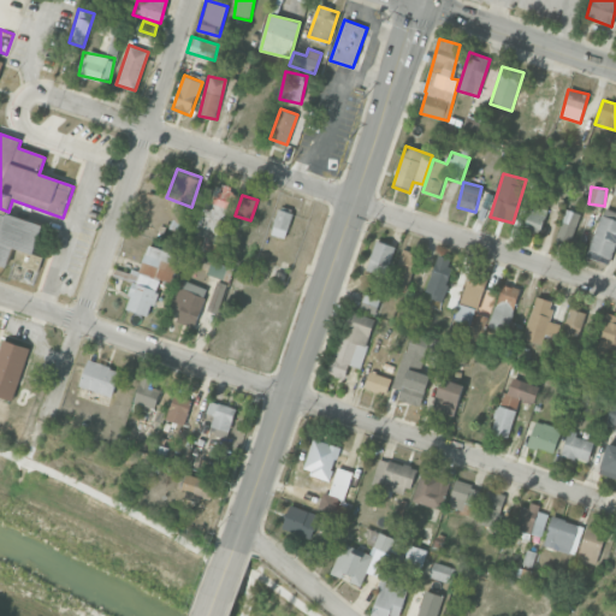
[(523,227),(539,234),(548,209),(532,203),(523,227)]
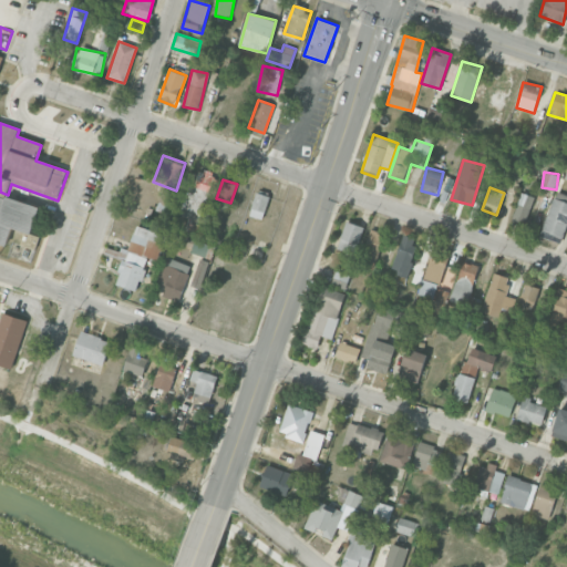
[(560,244),(566,224),(566,195),(555,191),(539,236),(560,244)]
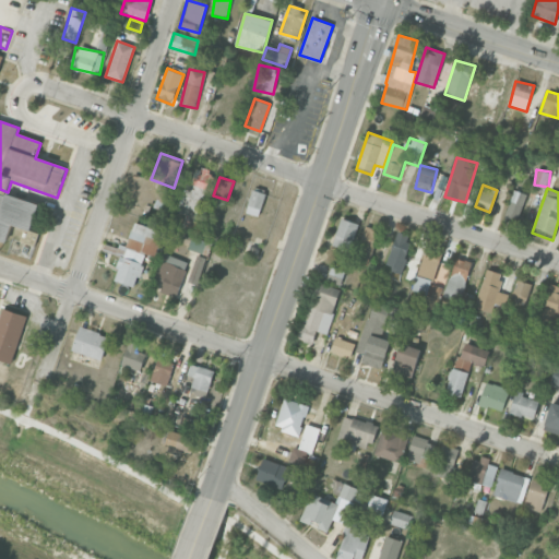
[(0,189),(8,192),(7,194),(40,206),(32,232),(14,225),(8,244),(0,240),(0,189)]
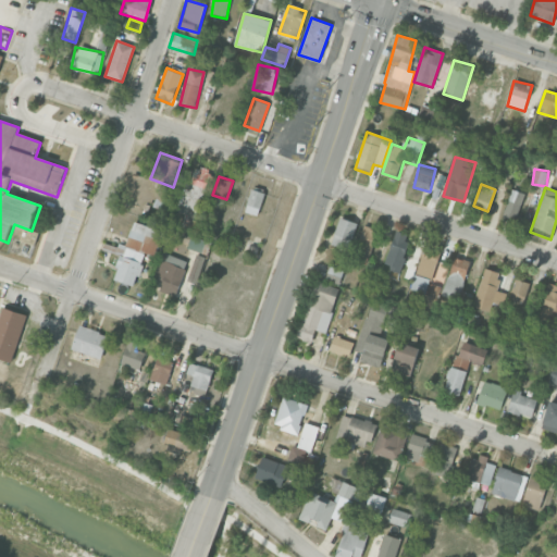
[(265,193),(251,188),(245,211),(258,215),(265,193)]
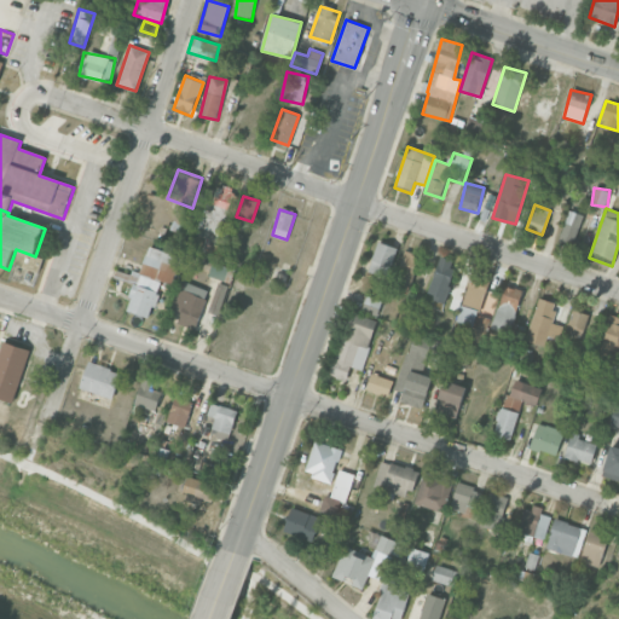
[(584,215),(570,209),(557,241),(572,246),(584,215)]
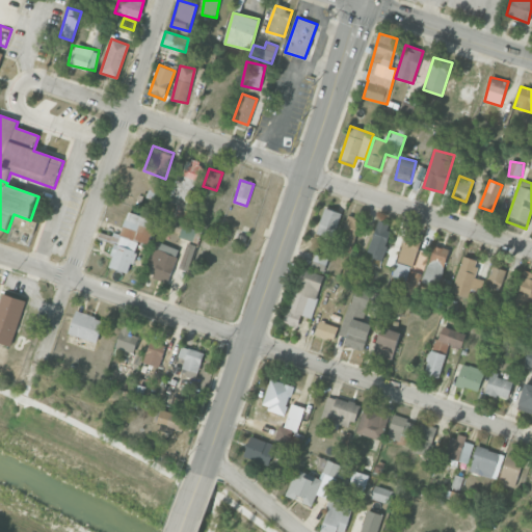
[(341,213),(325,208),(316,233),(331,239),(341,213)]
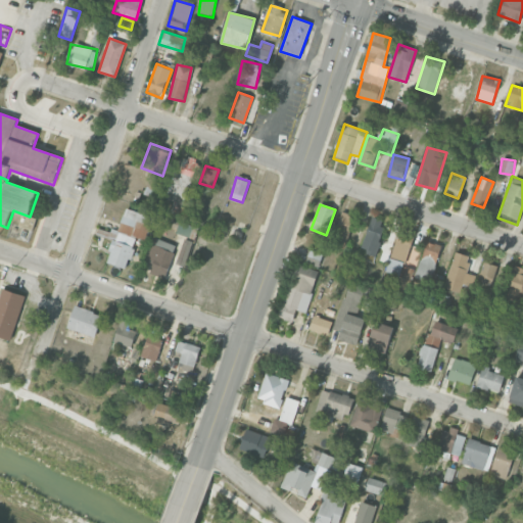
[(105,262),(127,270),(134,248),(132,247),(135,237),(141,239),(149,216),(126,207),(116,233),(100,227),(98,233),(114,238),(105,262)]
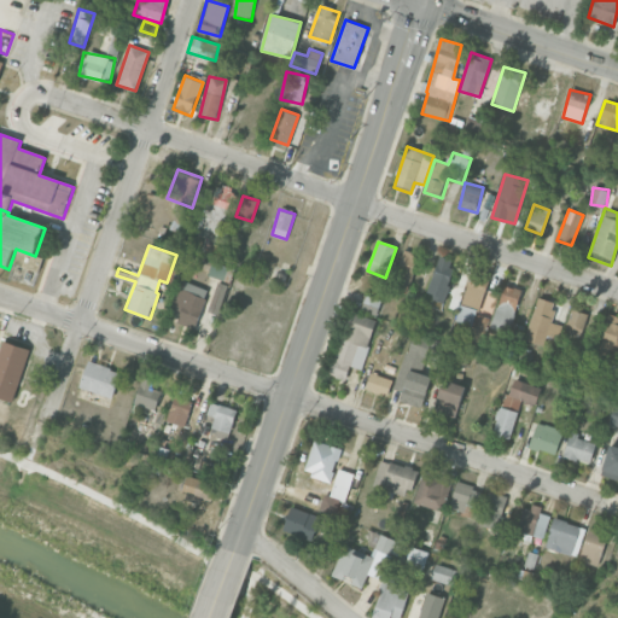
[(417,254),(401,250),(394,289),(410,291),(417,254)]
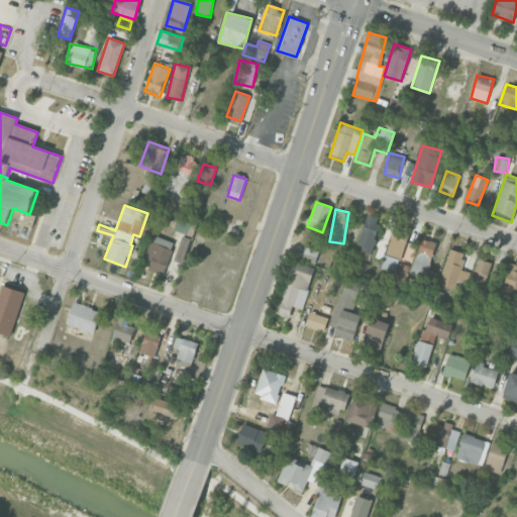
[(19,224),(22,213),(36,218),(32,229),(19,224)]
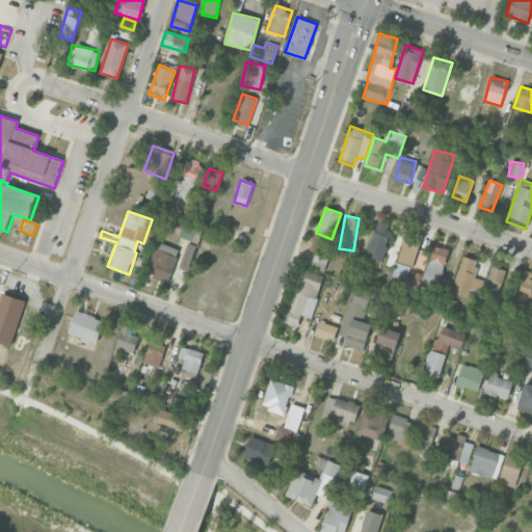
[(392,224),(378,219),(367,255),(381,259),(392,224)]
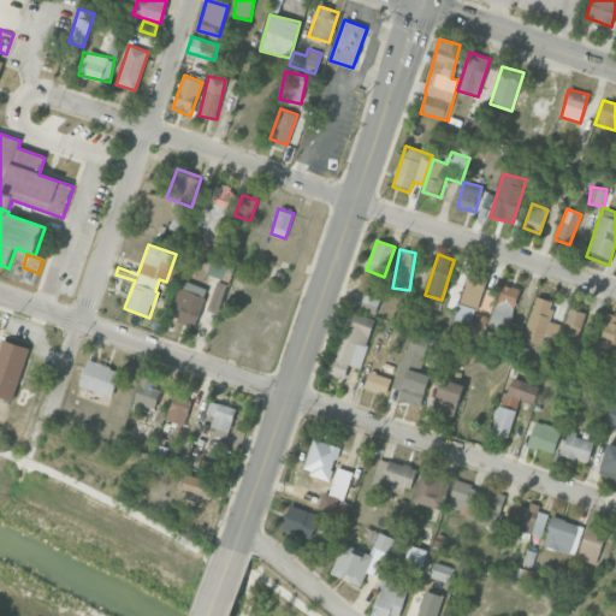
[(207,274),(229,282),(234,268),(212,261),(207,274)]
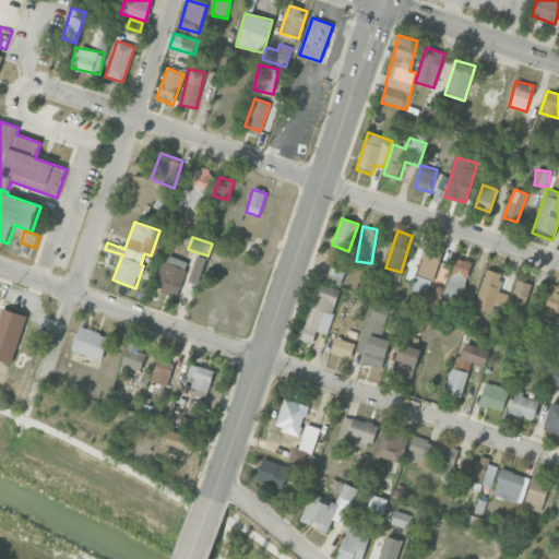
[(417,273),(433,278),(444,246),(428,240),(417,273)]
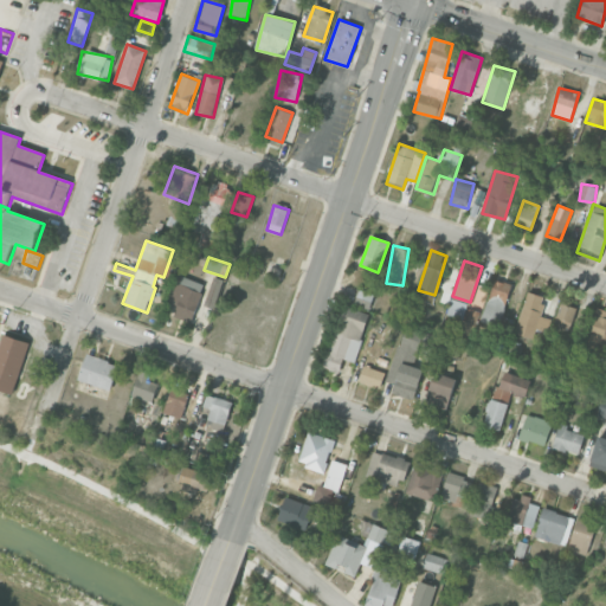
[(192,322),(204,284),(178,275),(168,302),(176,305),(173,316),(192,322)]
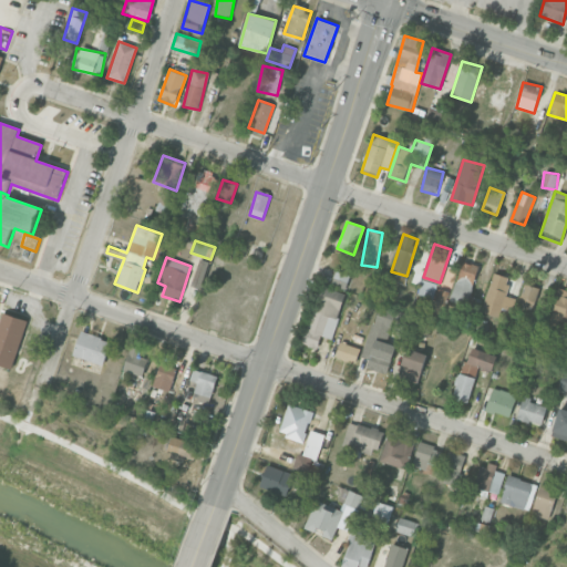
[(450,300),(465,306),(480,267),(463,261),(450,300)]
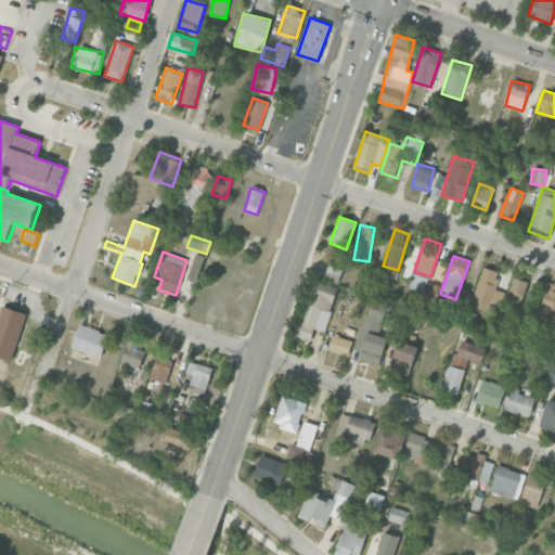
[(470,305),(488,310),(500,272),(482,267),(470,305)]
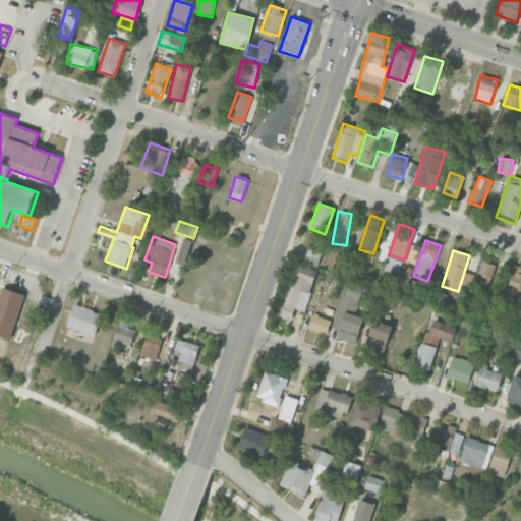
[(384,270),(398,275),(402,261),(388,256),(384,270)]
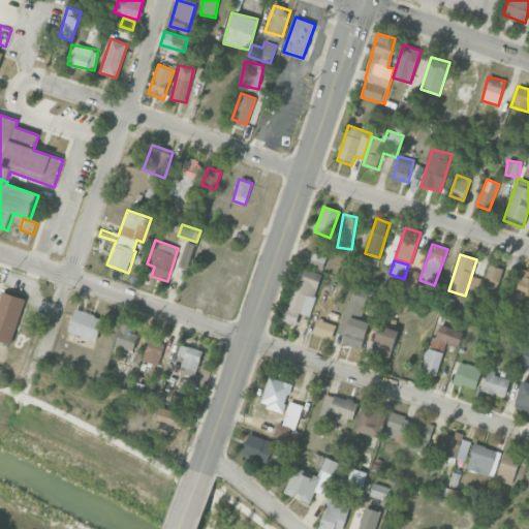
[(484,283),(497,287),(503,269),(489,265),(484,283)]
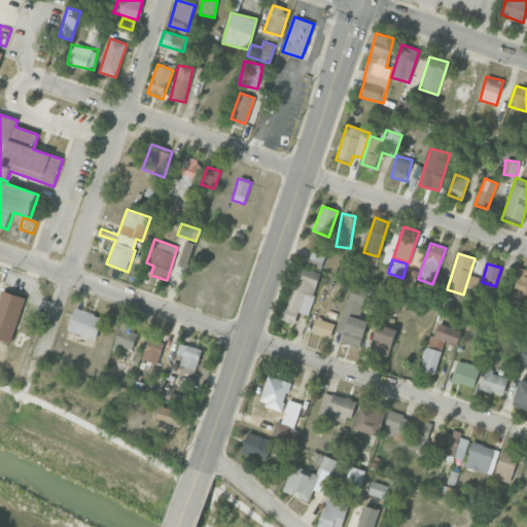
[(320,273),(297,266),(282,320),(295,324),(299,312),(308,315),(320,273)]
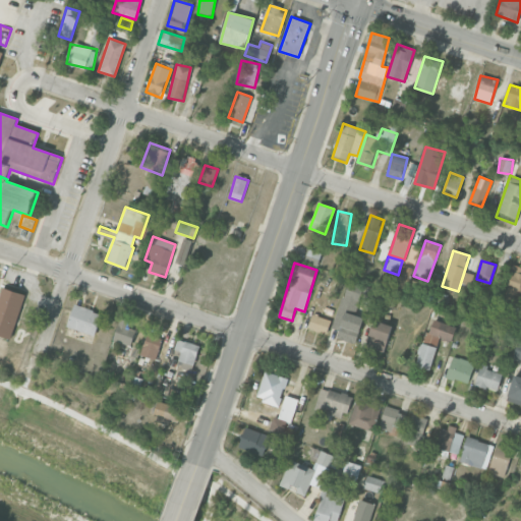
[(520,270),(513,267),(505,291),(520,296),(520,270)]
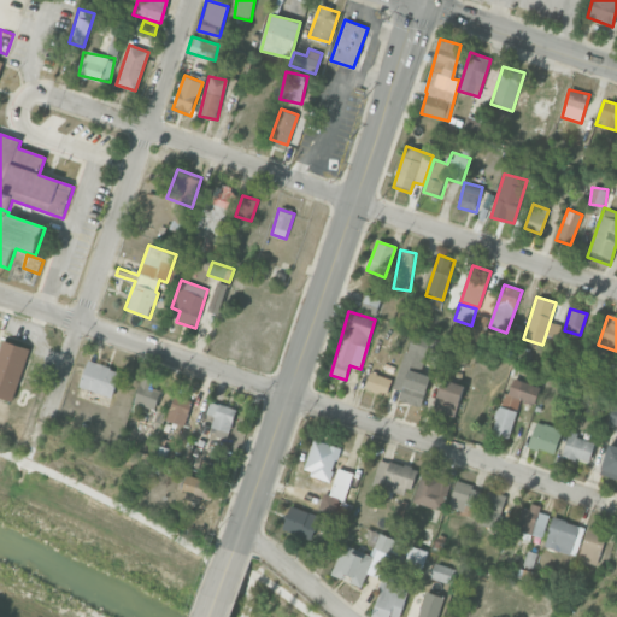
[(422,407),(430,376),(419,374),(429,339),(411,333),(395,387),(401,389),(398,400),(422,407)]
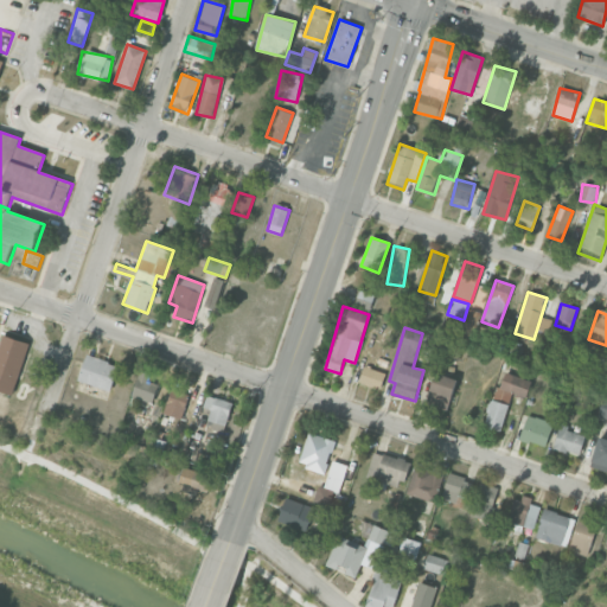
[(0,390),(14,395),(29,343),(1,334),(0,340),(0,390)]
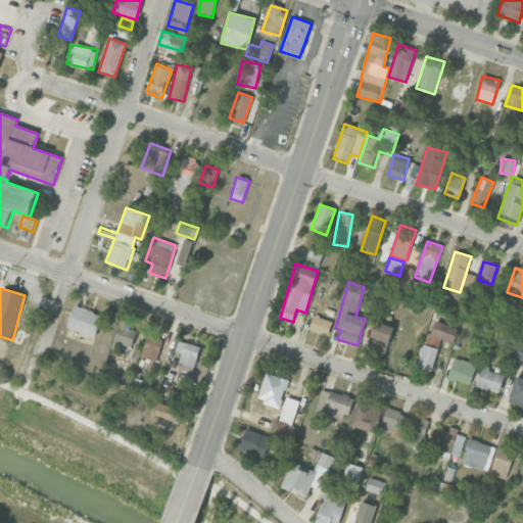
[(100,313),(73,305),(67,329),(95,336),(100,313)]
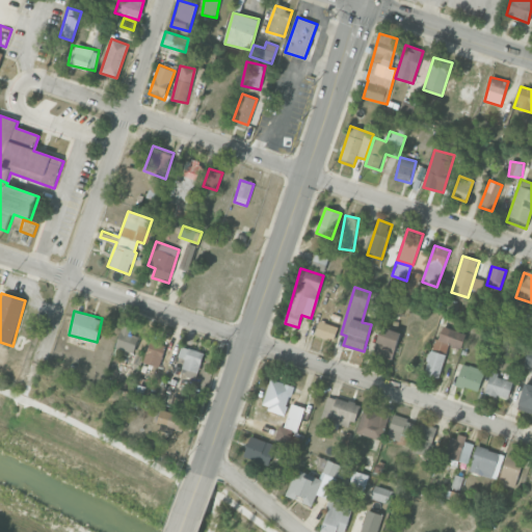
[(339,327),(319,320),(315,335),(334,342),(339,327)]
